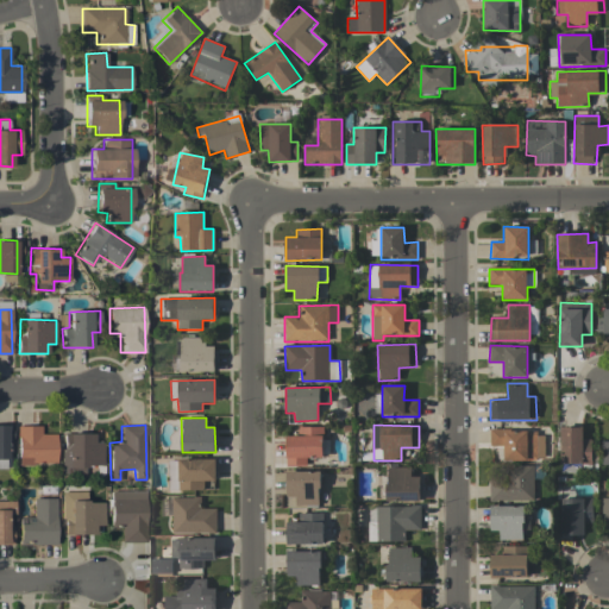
[(57,434),(41,433),(42,426),(18,426),(18,464),(56,464),(57,434)]
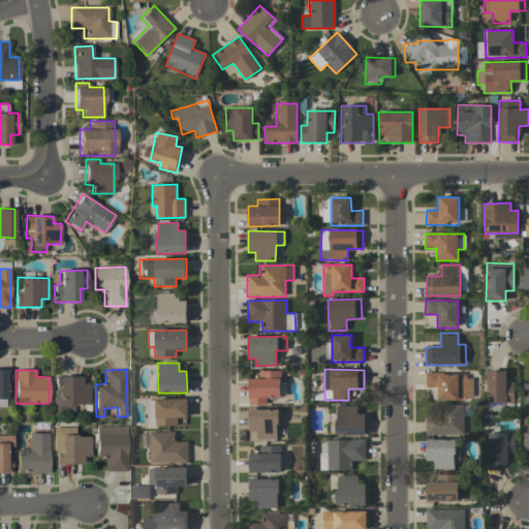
[(280,398),(280,371),(258,370),(258,378),(248,378),(248,405),(266,405),(267,398),(280,398)]
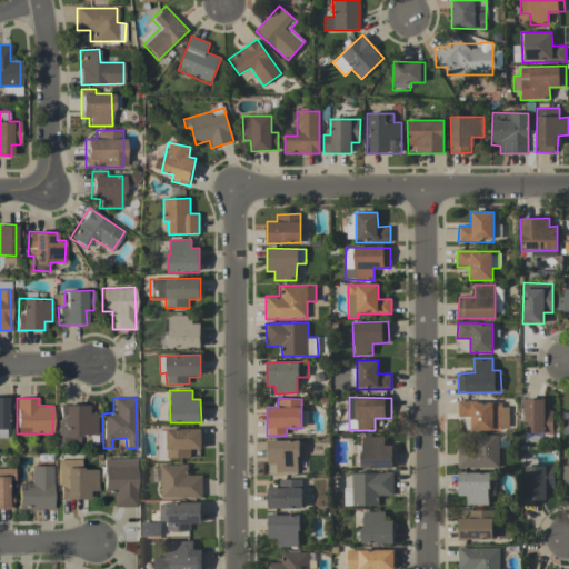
[(552,410),(543,410),(543,400),(523,399),(523,432),(552,432),(552,410)]
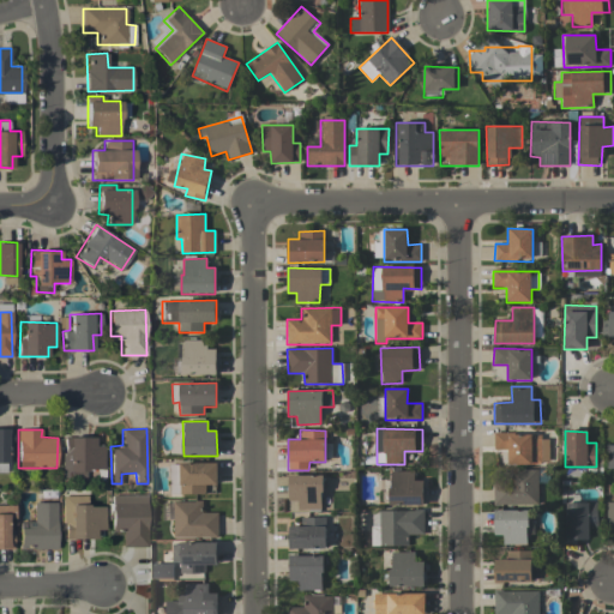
[(506,464),(548,465),(548,435),(494,434),(494,450),(507,450),(506,464)]
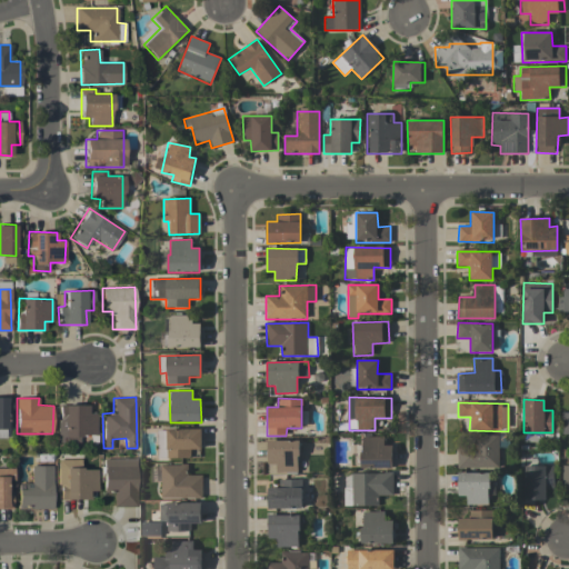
[(88,405),(59,405),(58,442),(80,443),(80,435),(96,435),(97,412),(88,412),(88,405)]
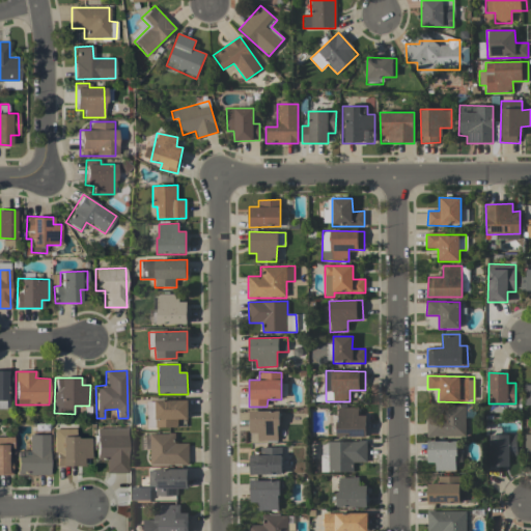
[(177,427),(177,420),(189,419),(188,400),(146,401),(147,428),(177,427)]
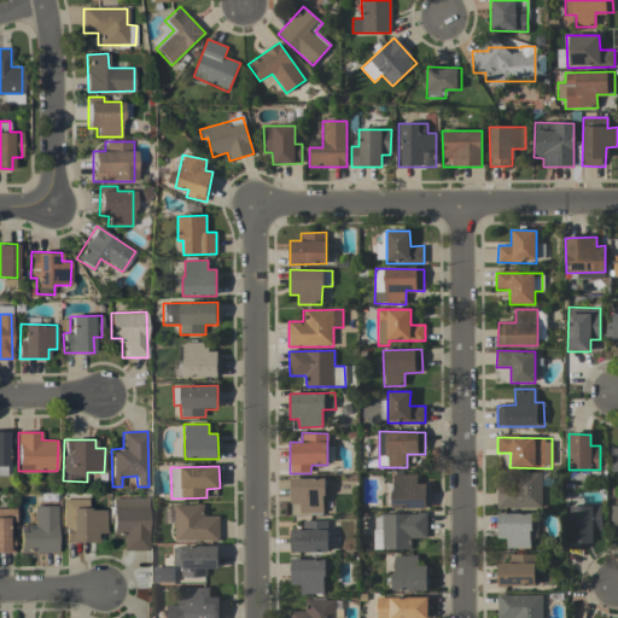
[(600,472),(570,471),(569,479),(600,481),(600,472)]
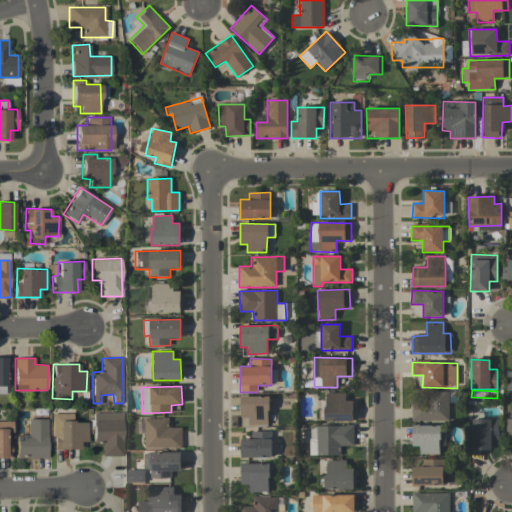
[(412,422),(449,421),(448,391),(427,392),(427,400),(411,400),(412,422)]
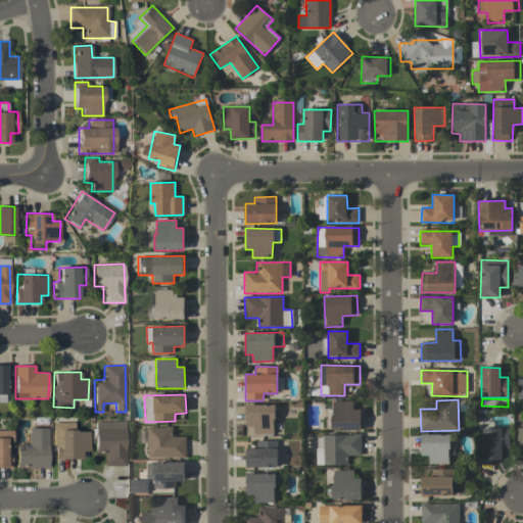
[(360,431),(361,409),(353,409),(353,401),(332,401),(332,430),(360,431)]
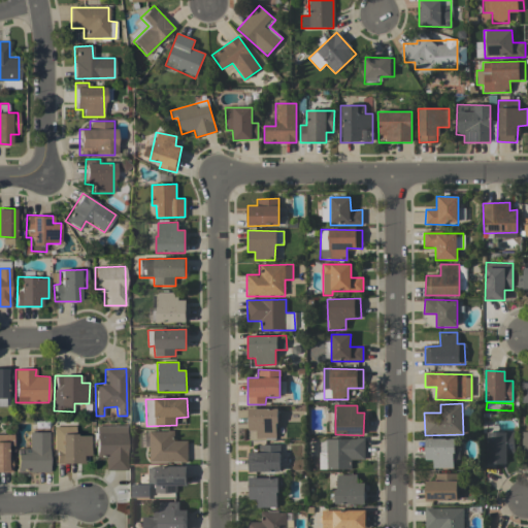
[(276,408),(248,409),(249,430),(257,430),(258,438),(277,437),(276,408)]
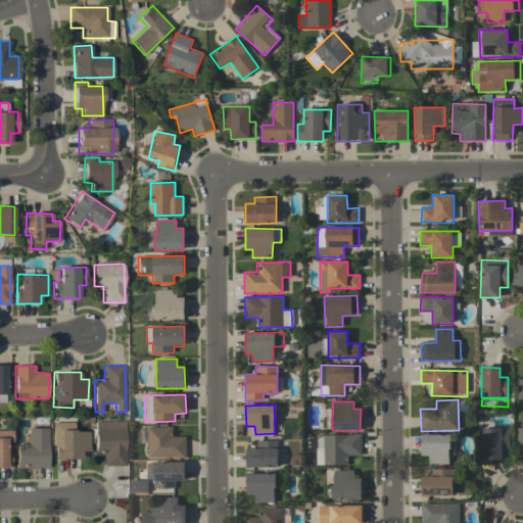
[(105,466),(126,465),(125,421),(95,421),(96,450),(105,450),(105,466)]
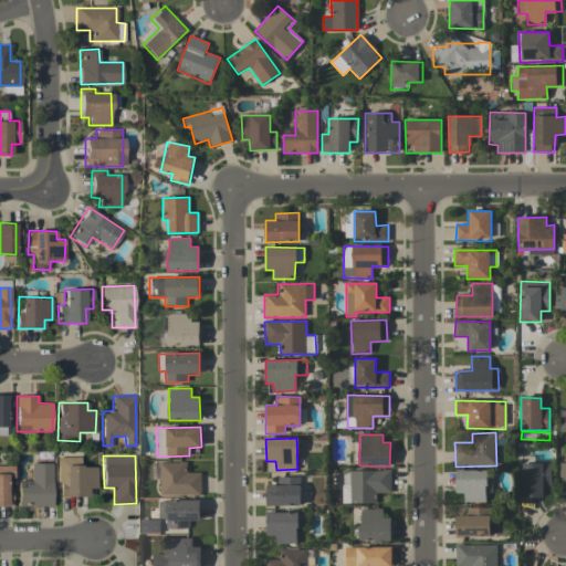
[(59,496),(88,496),(88,488),(97,488),(96,467),(82,467),(82,457),(58,457),(59,496)]
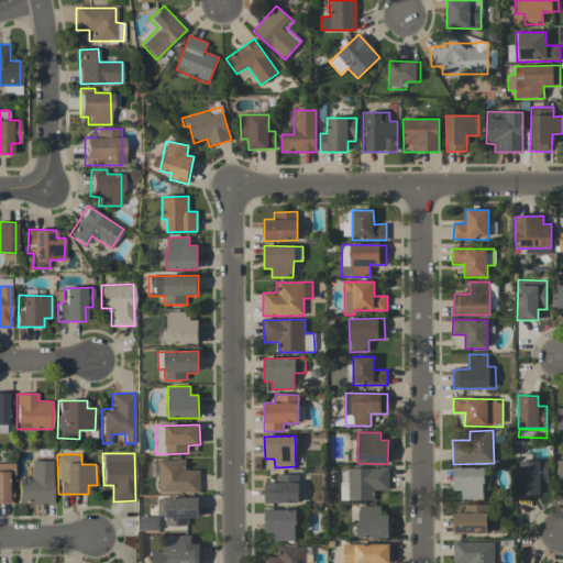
[(199,470),(186,471),(186,460),(158,460),(159,494),(200,493),(199,470)]
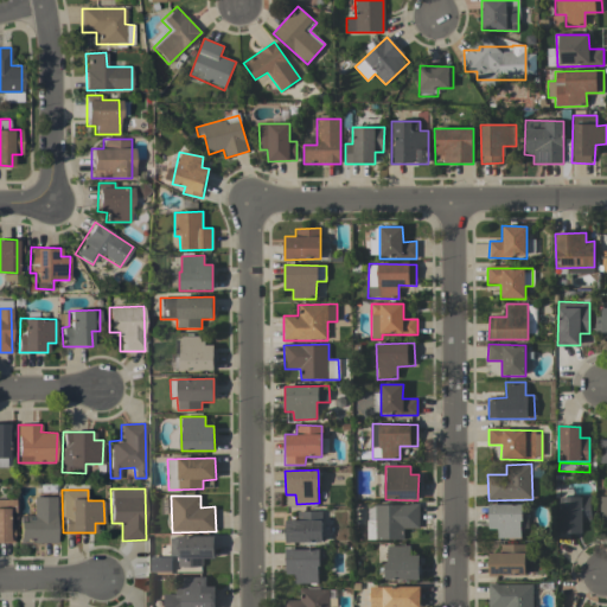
[(57,497),(32,497),(31,522),(20,522),(20,542),(56,543),(57,497)]
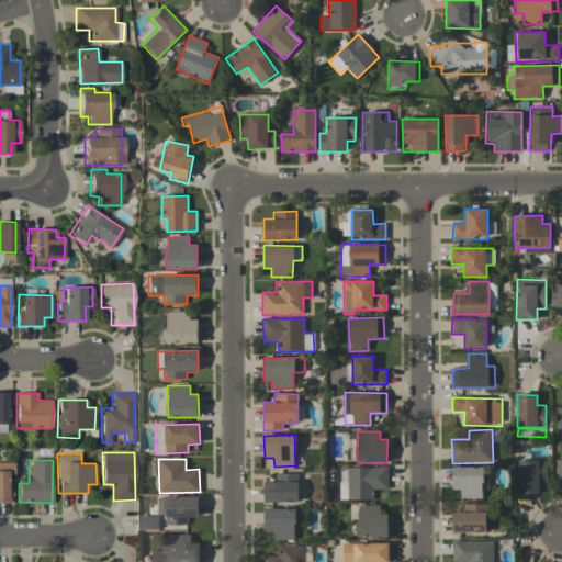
[(547,483),(547,460),(519,460),(518,494),(539,494),(539,482),(547,483)]
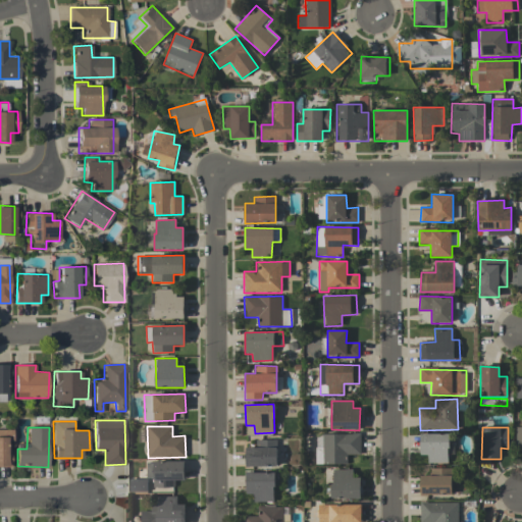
[(0,466),(11,466),(11,450),(7,450),(7,440),(13,440),(13,428),(0,428),(0,466)]
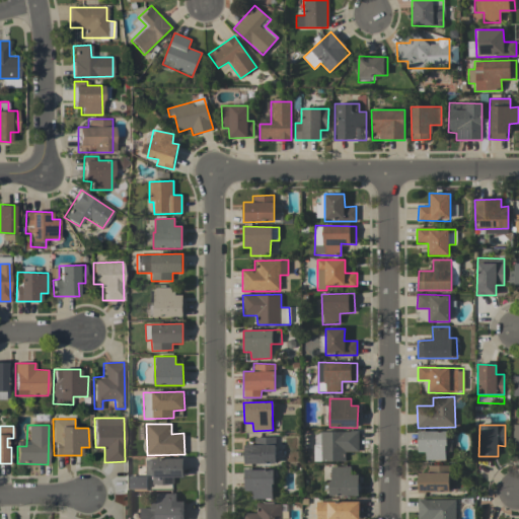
[(345,461),(345,452),(358,452),(358,431),(315,432),(315,461),(345,461)]
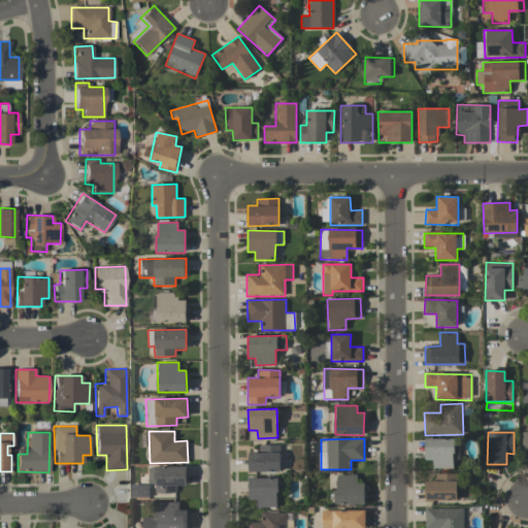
[(454,439),(425,438),(425,460),(432,460),(432,468),(454,468),(454,439)]
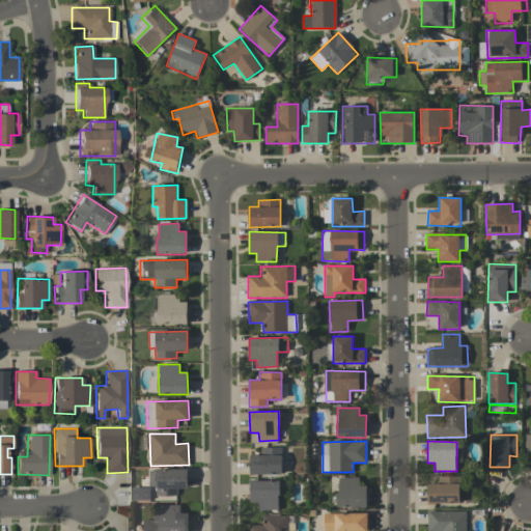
[(281,447),(260,448),(260,455),(250,455),(250,475),(282,474),(281,447)]
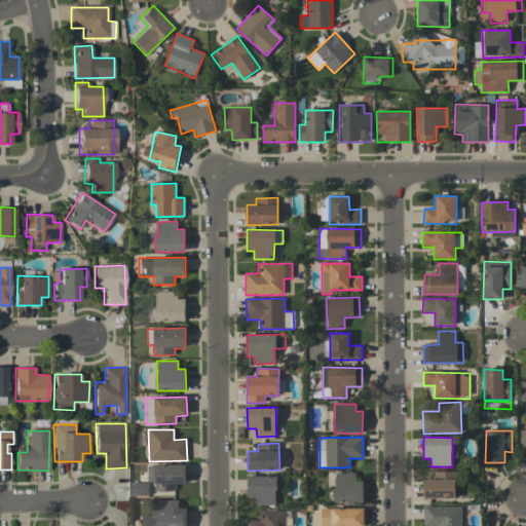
[(186,464),(148,465),(148,482),(154,482),(154,491),(176,491),(176,484),(186,484),(186,464)]
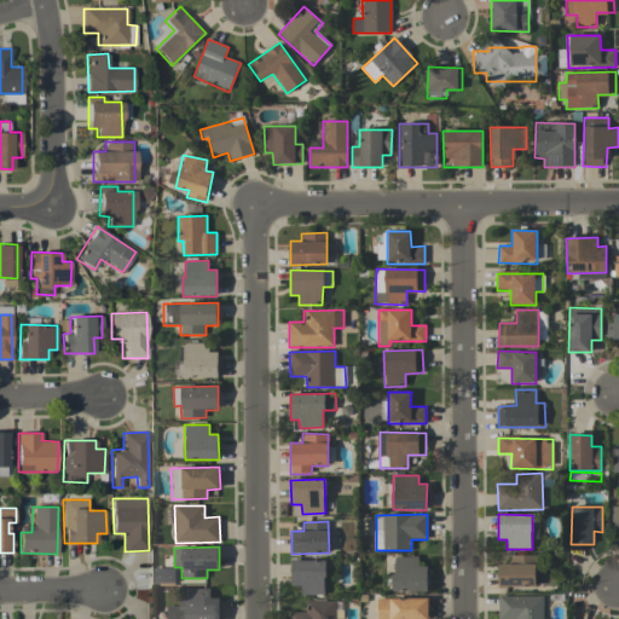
[(499,565),(498,586),(536,588),(536,555),(515,555),(515,565),(499,565)]
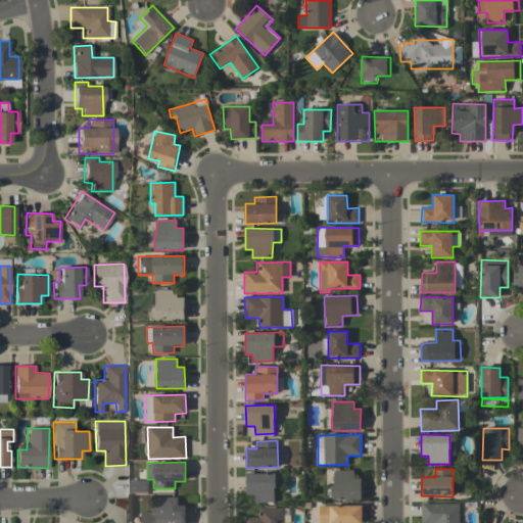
[(361,478),(353,478),(353,470),(333,470),(332,500),(361,500),(361,478)]
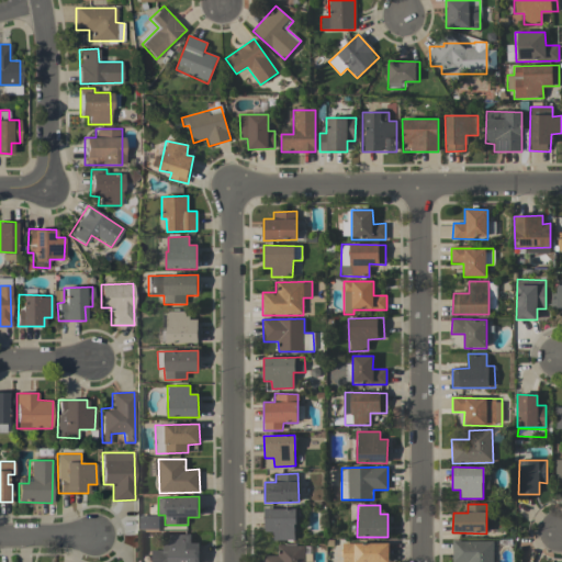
[(295,509),(265,508),(265,532),(272,532),(272,540),(295,540),(295,509)]
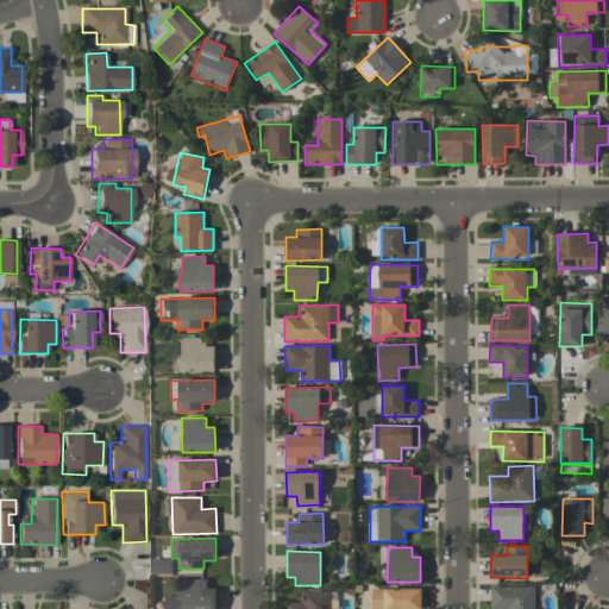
[(171,575),(171,559),(151,559),(151,573),(171,575)]
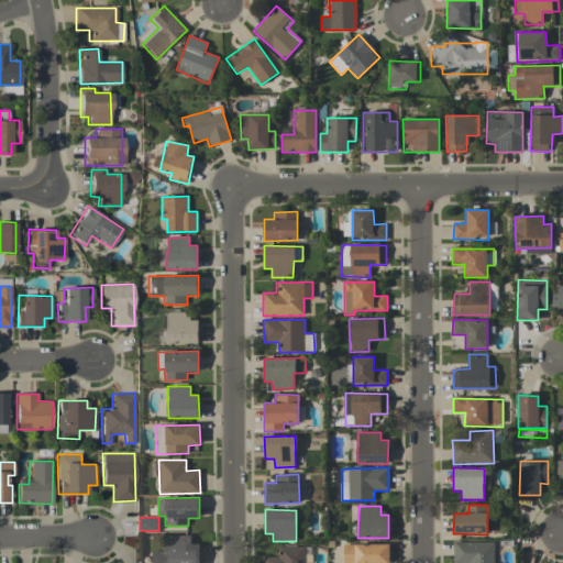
[(199,562),(199,544),(191,544),(190,536),(163,536),(164,551),(152,551),(152,562),(199,562)]
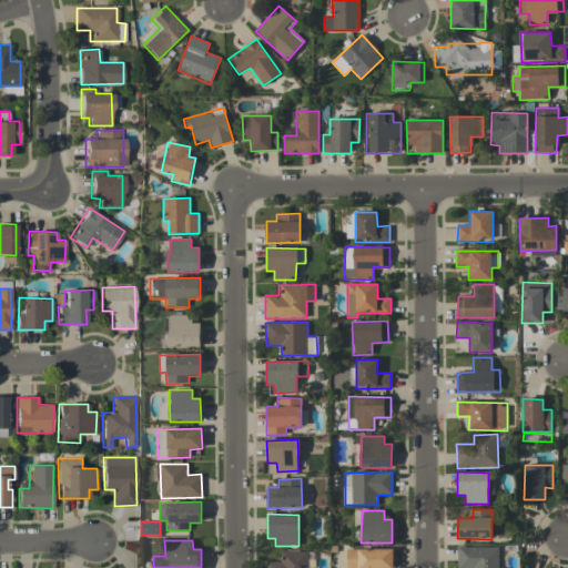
[(497,567),(498,547),(457,546),(456,567),(497,567)]
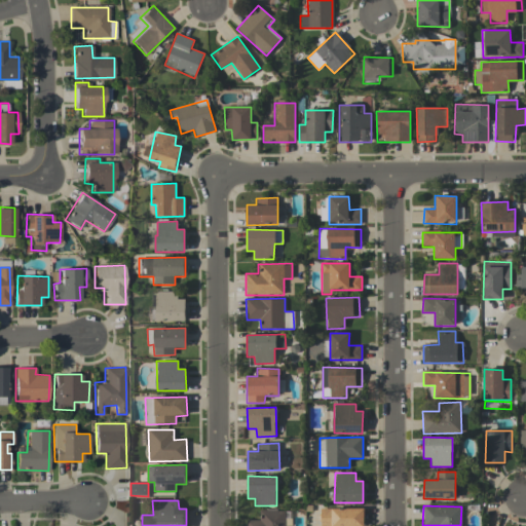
[(321,509),(321,525),(364,525),(364,508),(321,509)]
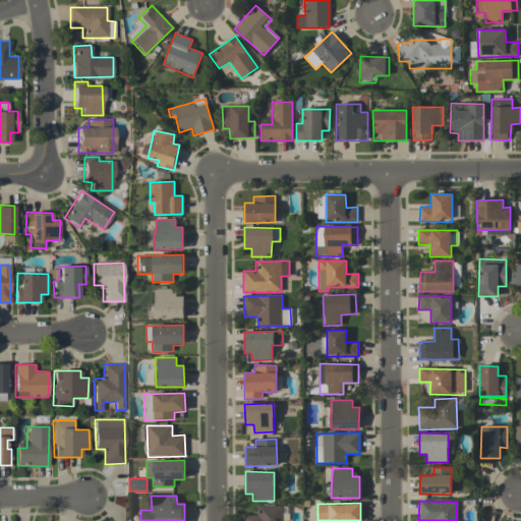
[(281,520),(282,506),(257,506),(257,515),(244,515),(244,520),(281,520)]
